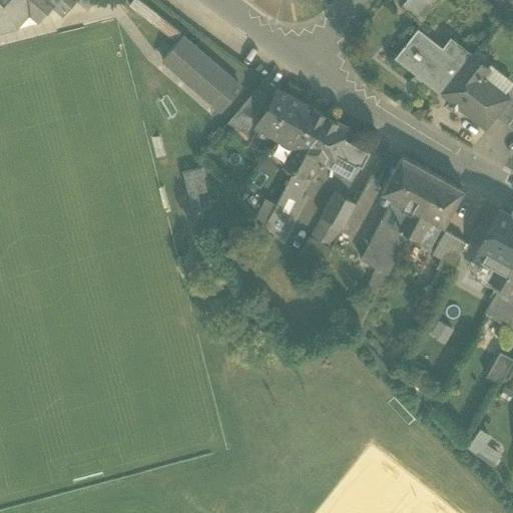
[(0,0),(0,31),(15,28),(28,14),(38,22),(52,6),(62,16),(76,0),(77,0),(87,9),(94,0),(0,0)]
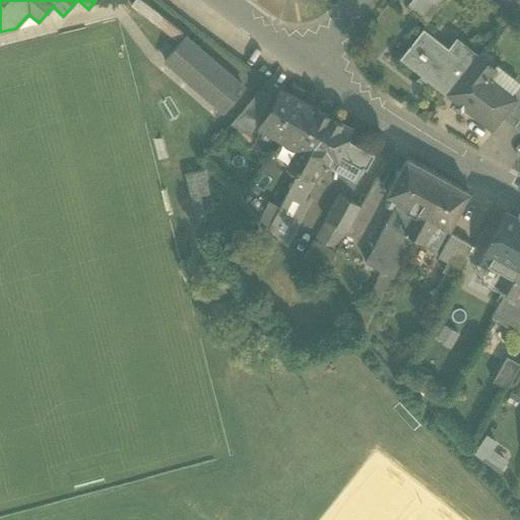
[(438,5),(432,0),(410,0),(406,5),(426,20),(438,5)]
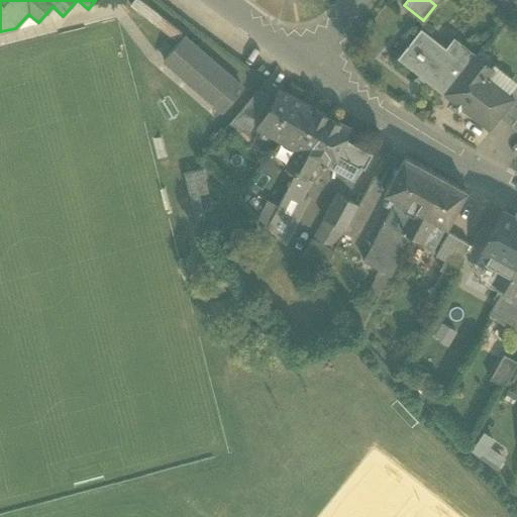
[(449,54),(421,30),(399,58),(444,93),(474,55),(458,42),(449,54)]
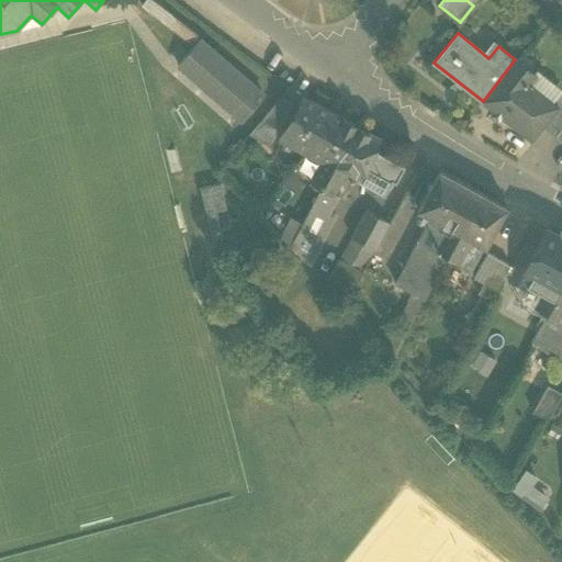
[(263,97),(199,41),(177,65),(242,121),(263,97)]
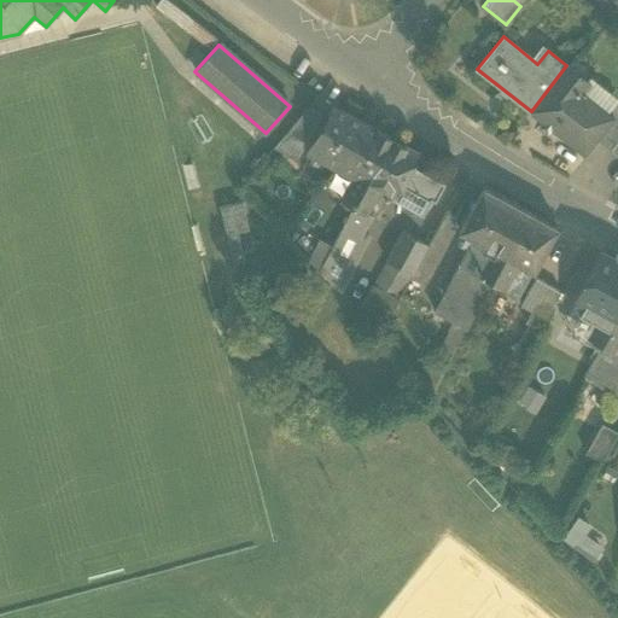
[(587,81),(566,65),(531,111),(583,152),(596,135),(611,116),(610,115),(579,91),(587,81)]
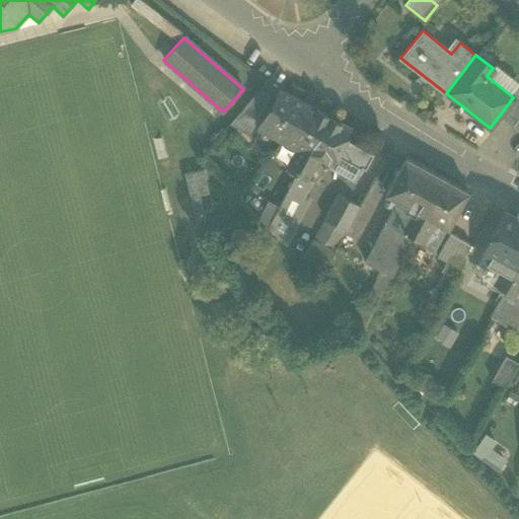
[(281,89),(258,131),(284,144),(305,103),(281,89)]
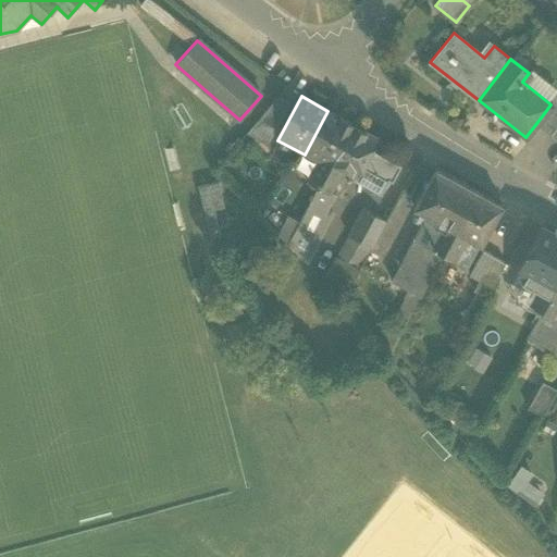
[(556,96),(549,103),(551,104),(537,122),(552,133),(556,126),(556,96)]
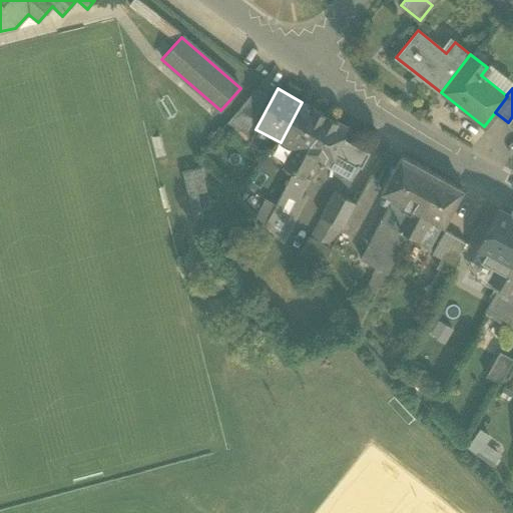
[(255,89),(235,112),(237,113),(251,121),(252,121),(267,95),(255,89)]
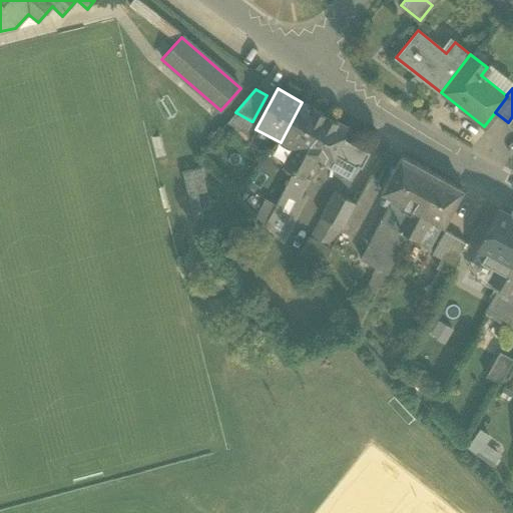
[(302,102),(281,142),(293,149),(283,167),(293,173),(306,150),(325,115),(302,102)]
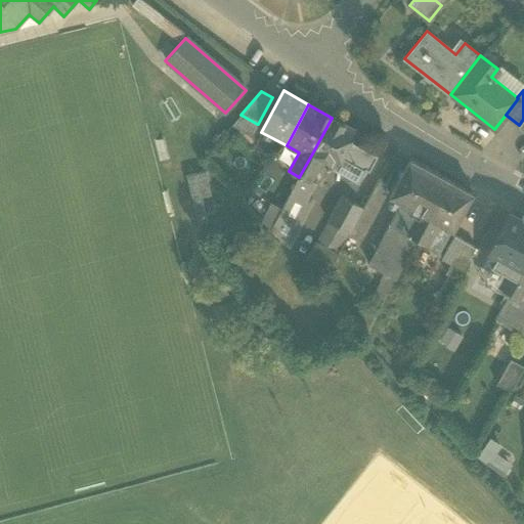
[(257,124),(243,116),(235,128),(251,136),(257,124)]
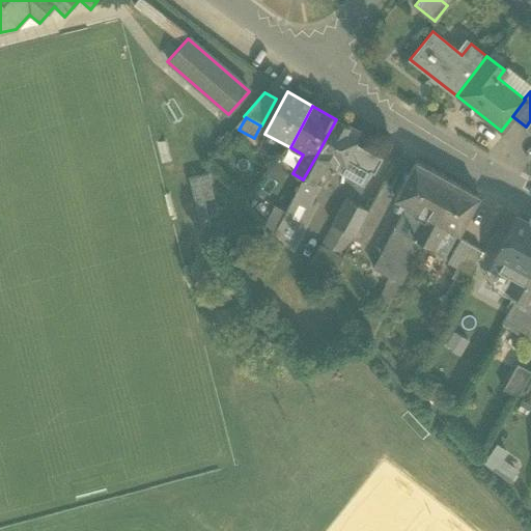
[(336,119),(316,156),(327,162),(339,168),(337,172),(362,186),(369,172),(373,174),(382,159),(354,143),(360,132),(336,119)]
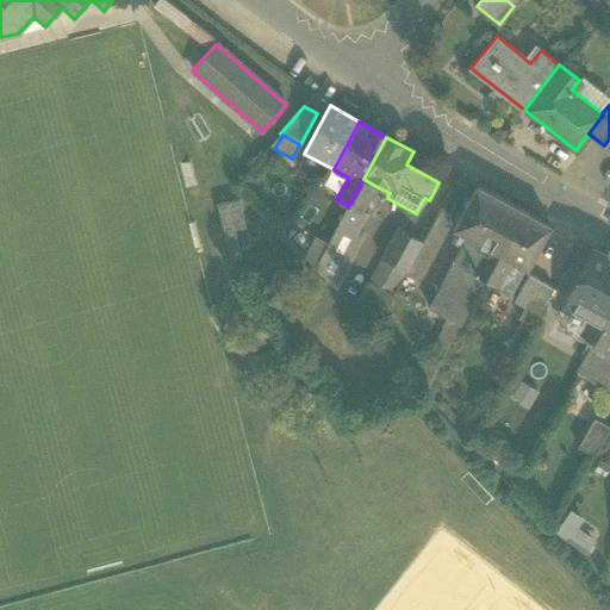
[(363,179),(348,206),(361,212),(375,186),(363,179)]
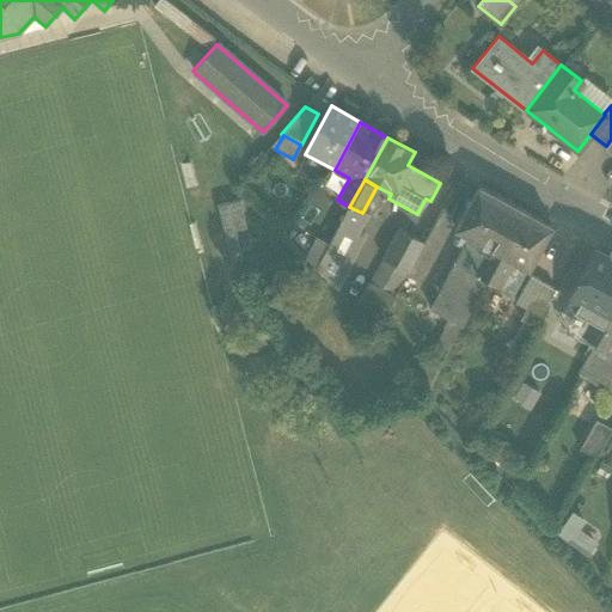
[(524,212),(477,188),(454,228),(487,246),(473,273),(472,274),(487,281),(524,212)]
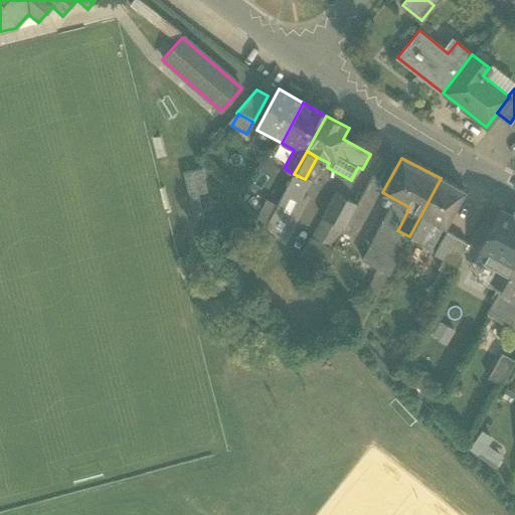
[(305,179),(294,174),(289,184),(278,204),(273,212),(288,220),(310,181),(305,179)]
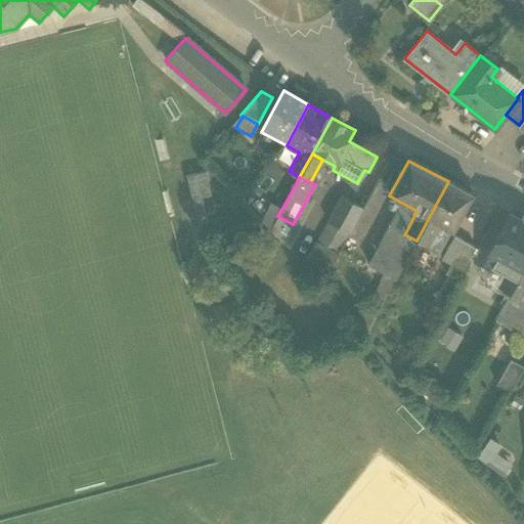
[(472,194),(448,181),(417,241),(427,247),(439,224),(451,231),(472,194)]
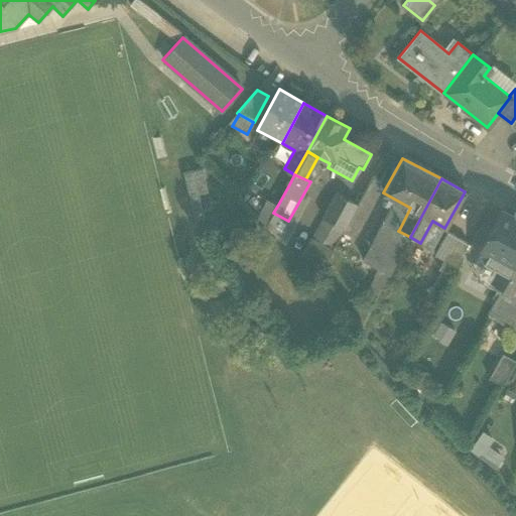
[(282,180),(271,201),(278,205),(289,184),(282,180)]
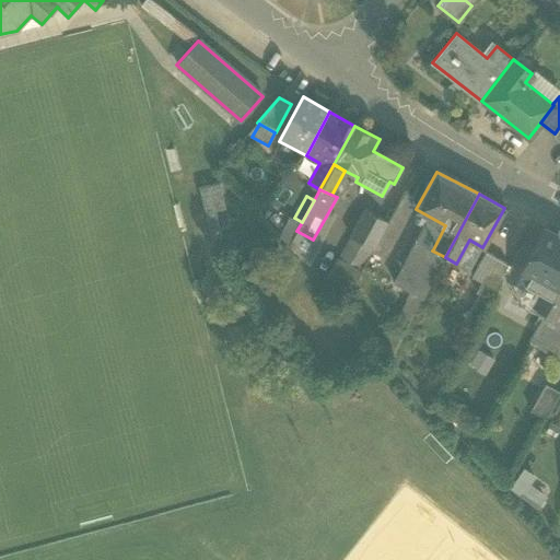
[(387,223),(364,210),(349,237),(372,249),(387,223)]
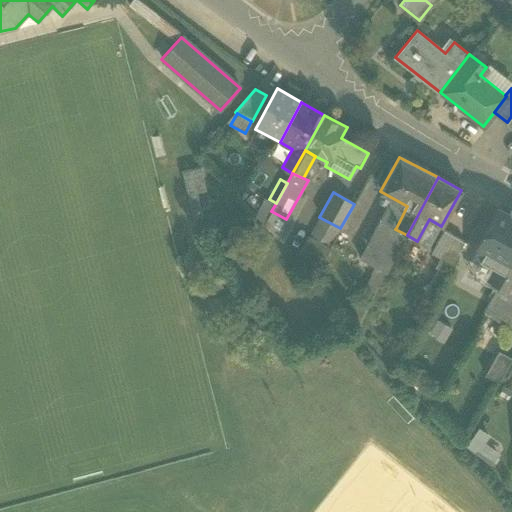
[(259,222),(270,201),(261,196),(250,218),(259,222)]
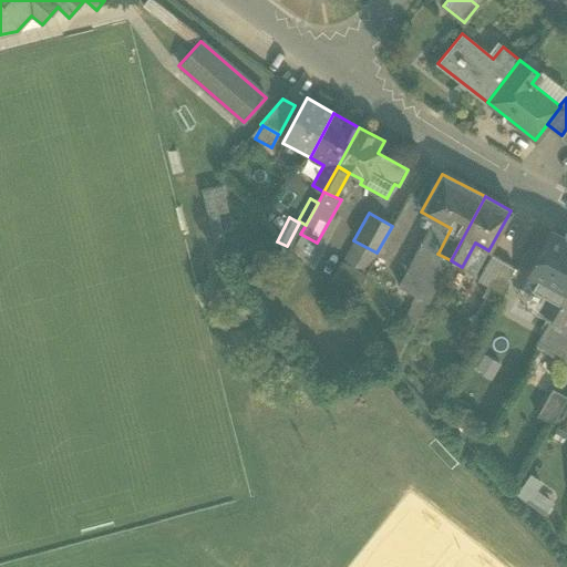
[(550,233),(529,271),(554,286),(539,311),(552,317),(566,289),(566,241),(562,238),(550,233)]
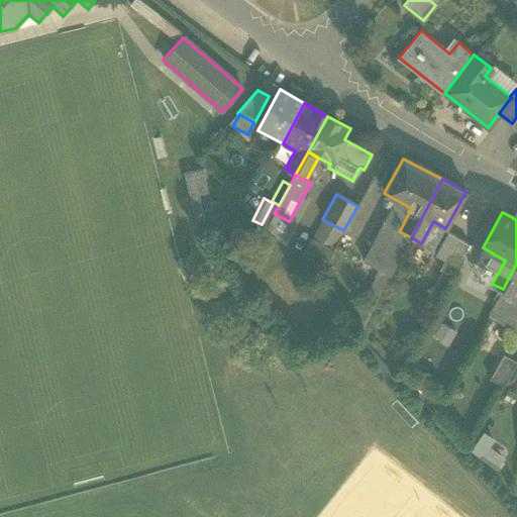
[(293,233),(276,218),(267,227),(284,244),(293,233)]
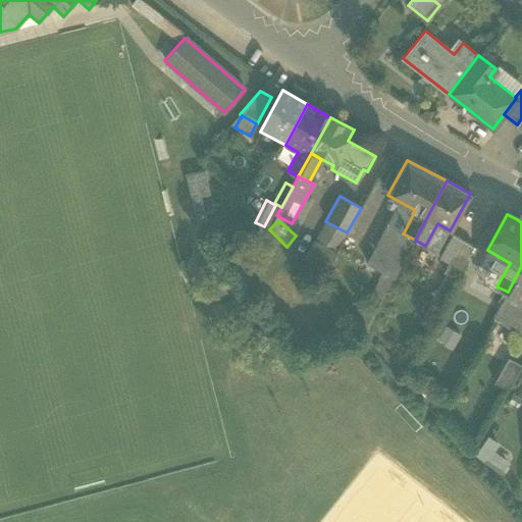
[(387,224),(367,264),(394,279),(415,240),(403,233),(404,232),(387,224)]
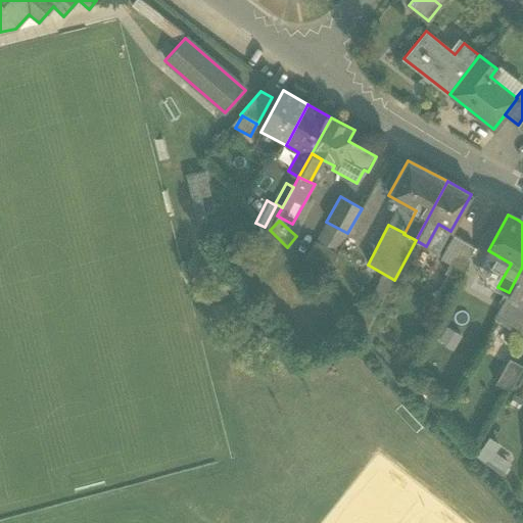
[(262,253),(244,231),(229,242),(252,274),(268,263),(262,253)]
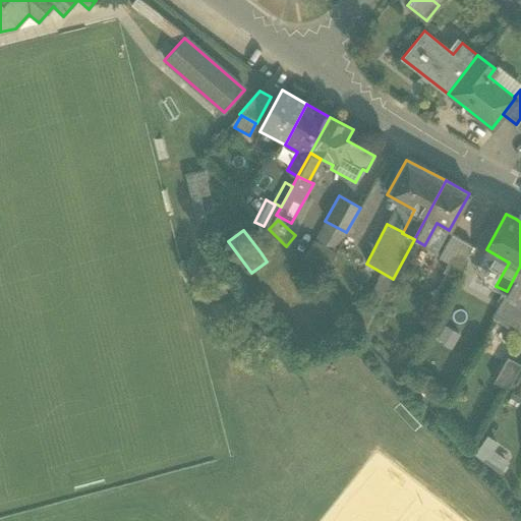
[(451,235),(439,257),(449,263),(444,273),(455,279),(460,270),(472,247),(451,235)]
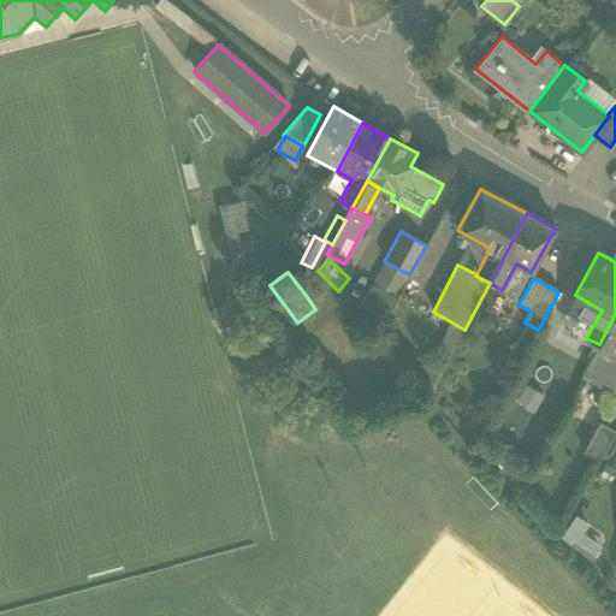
[(324,303),(317,292),(308,298),(315,309),(324,303)]
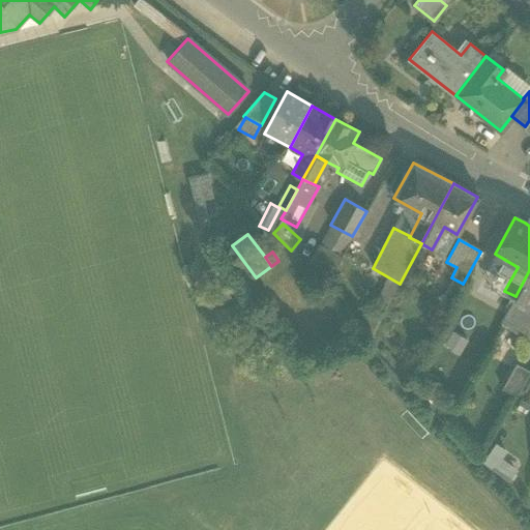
[(480,252),(468,274),(480,282),(493,259),(480,252)]
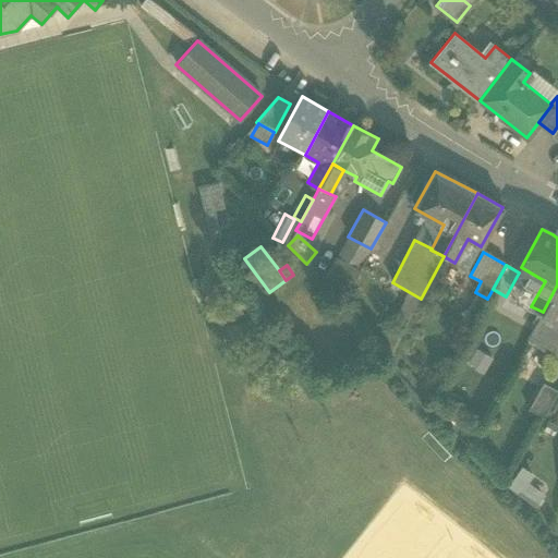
[(557,284),(543,312),(555,318),(556,317),(557,313),(557,312),(557,284)]
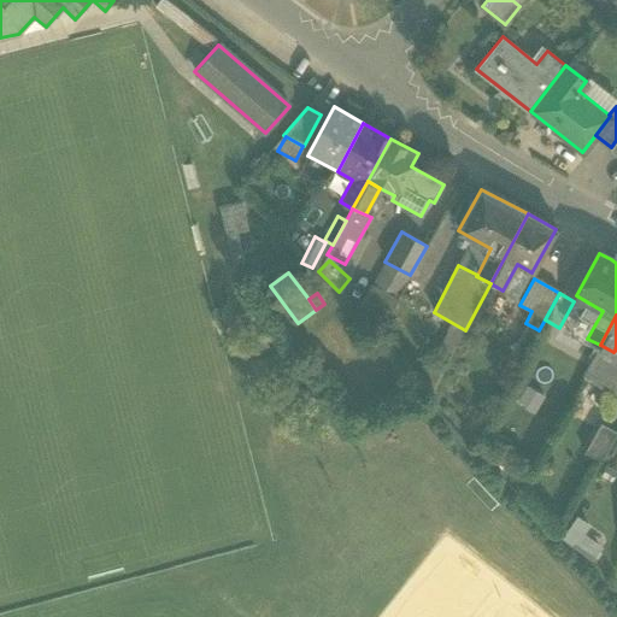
[(587,339),(583,336),(570,360),(586,370),(600,345),(587,339)]
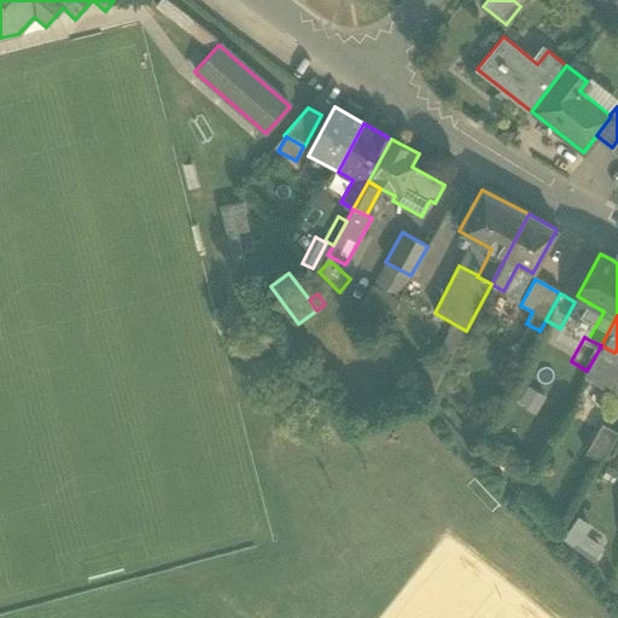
[(614,353),(601,345),(587,371),(582,379),(610,395),(617,379),(617,353),(616,351),(614,353)]
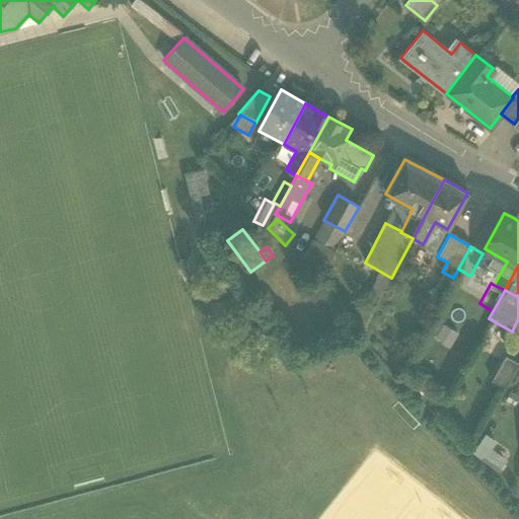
[(518,365),(518,364),(505,357),(492,381),(506,389),(518,365)]
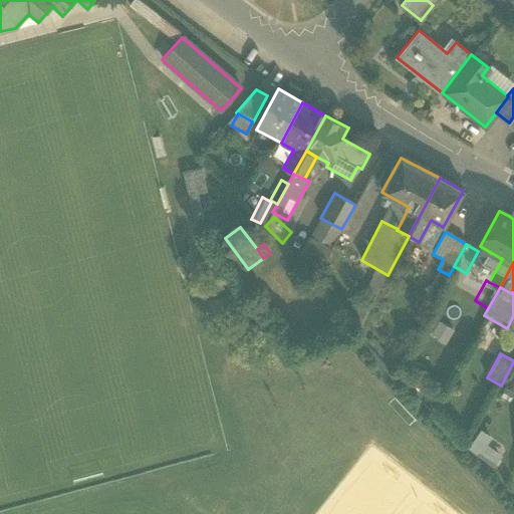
[(483,445),(488,435),(477,429),(465,450),(493,464),(499,453),(483,445)]
